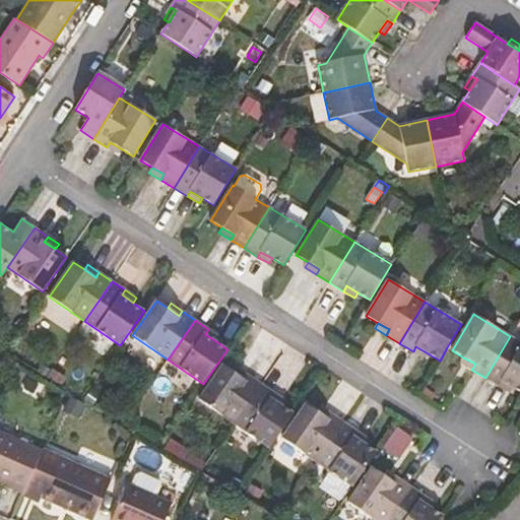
[(205,334),(216,341),(219,336),(208,329),(205,334)]
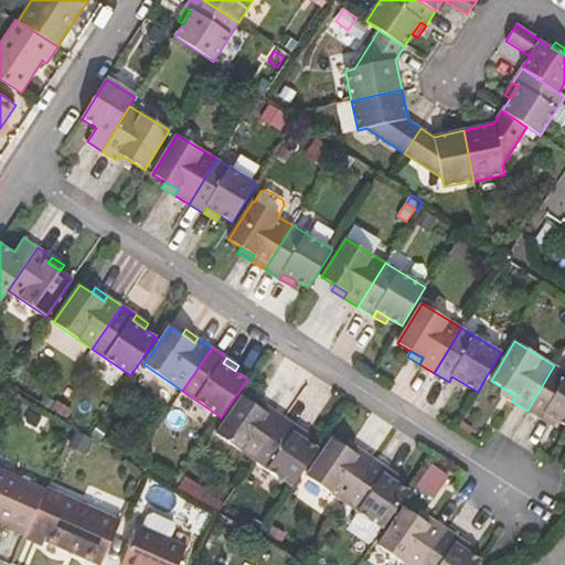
[(564,372),(554,365),(528,411),(542,419),(545,414),(558,422),(564,425),(564,372)]
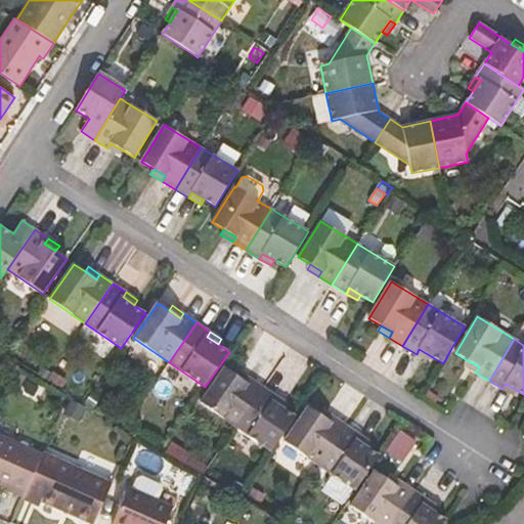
[(20,350),(13,346),(8,354),(15,359),(20,350)]
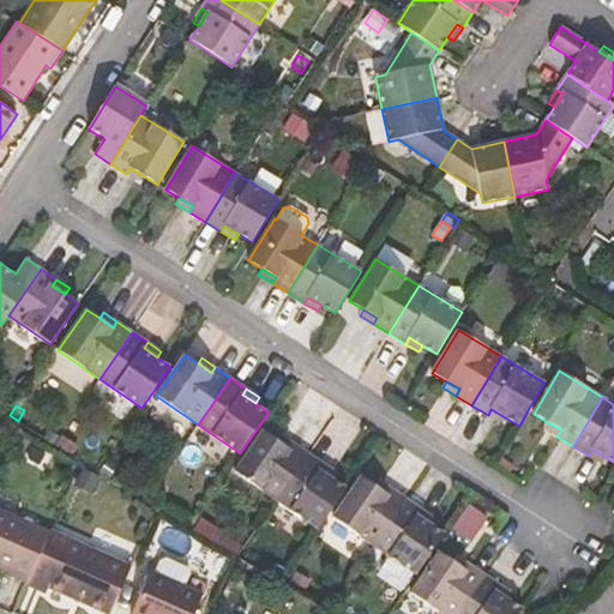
[(491,409),(488,415),(501,423),(505,417),(491,409)]
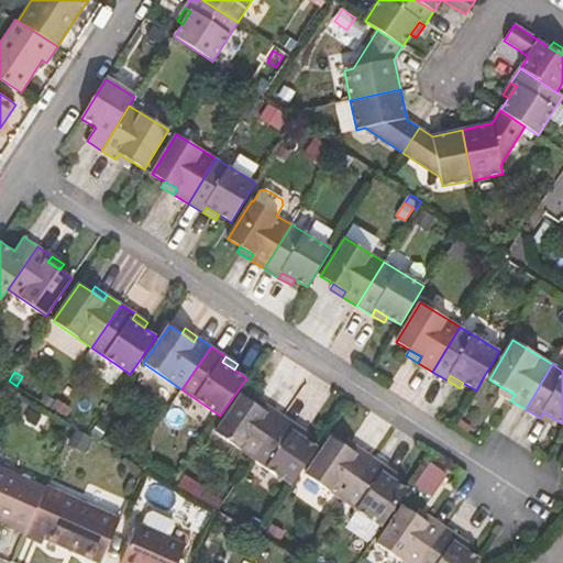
[(515,394),(501,387),(498,393),(510,400),(515,394)]
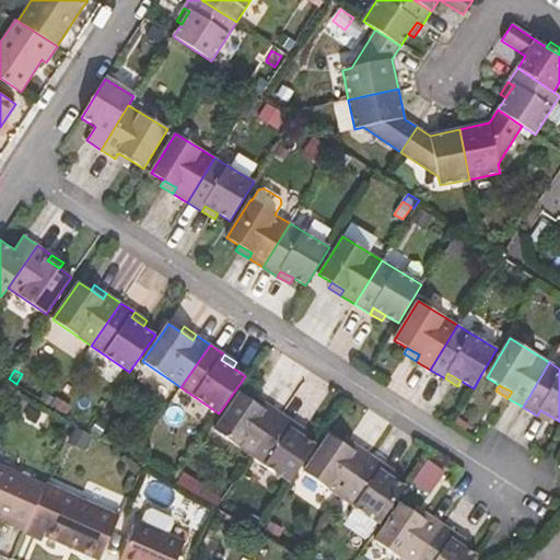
[(213,430),(252,456),(281,413),(267,404),(264,409),(252,400),(240,393),(213,430)]
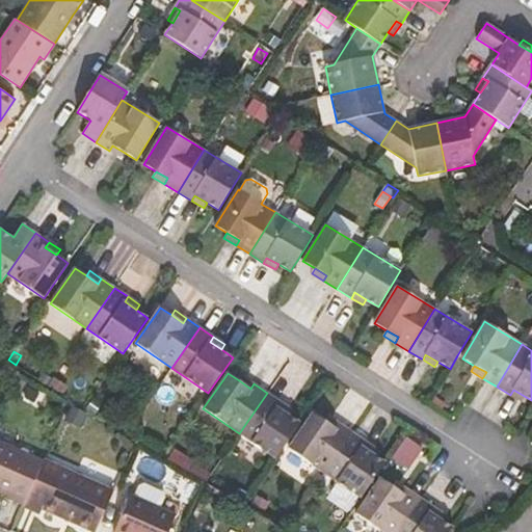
[(250,389),(254,383),(242,375),(239,380),(250,389)]
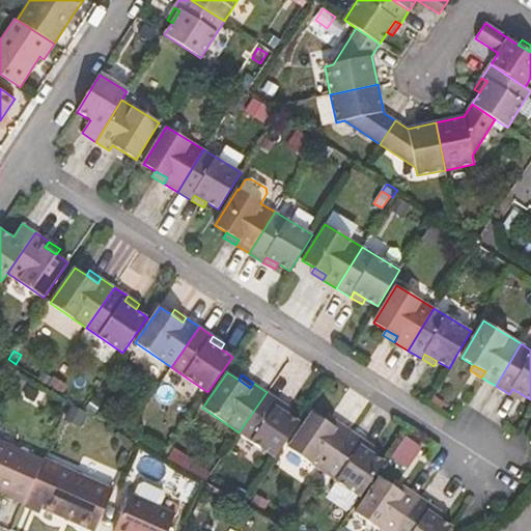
[(66,384),(54,375),(47,385),(60,393),(66,384)]
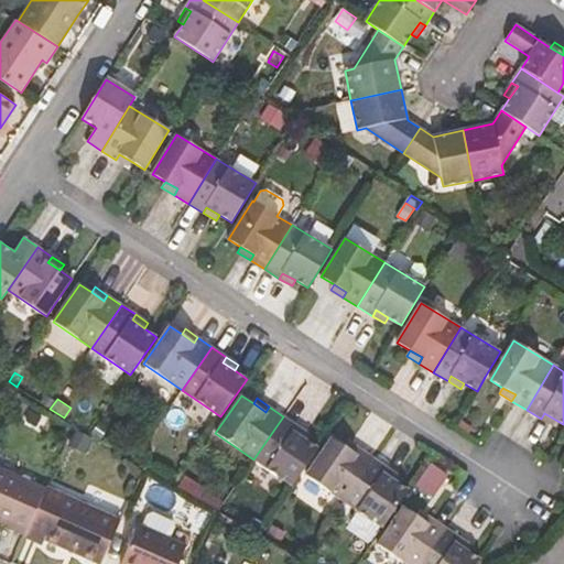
[(553,426),(557,421),(544,413),(541,419),(553,426)]
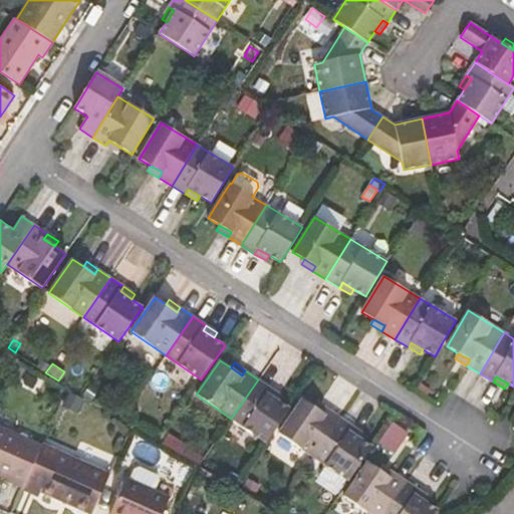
[(231,419),(266,443),(290,409),(279,401),(268,394),(271,389),(258,379),(231,419)]
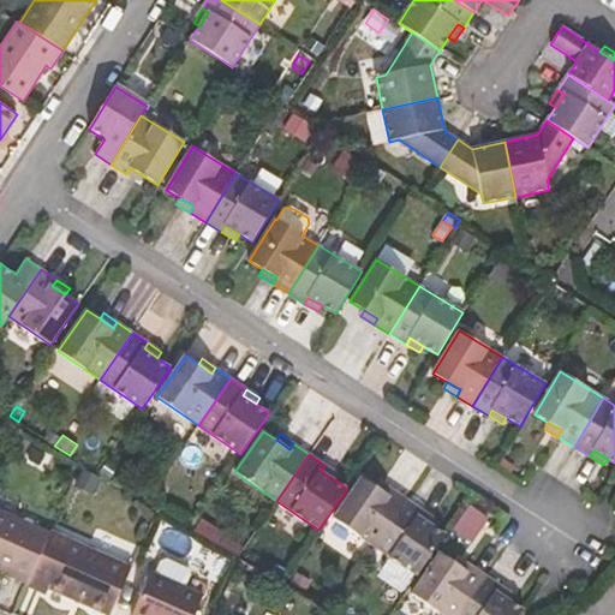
[(119,465),(107,459),(101,470),(112,477),(119,465)]
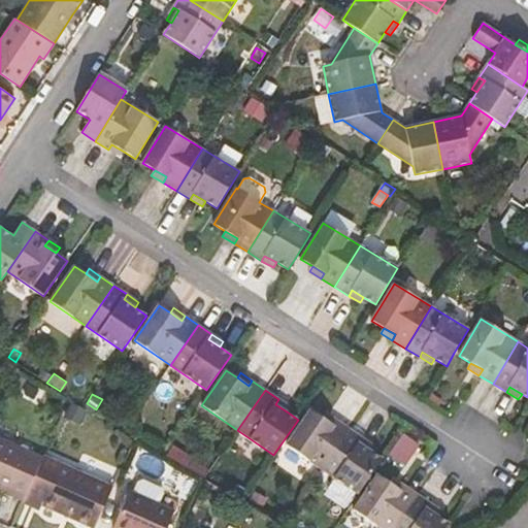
[(275,404),(287,411),(290,406),(278,399),(275,404)]
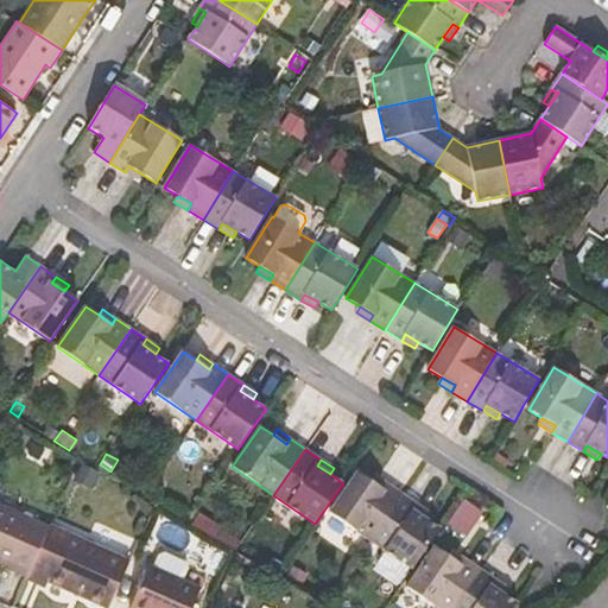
[(329,512),(371,540),(403,494),(388,483),(384,489),(371,481),(358,472),(329,512)]
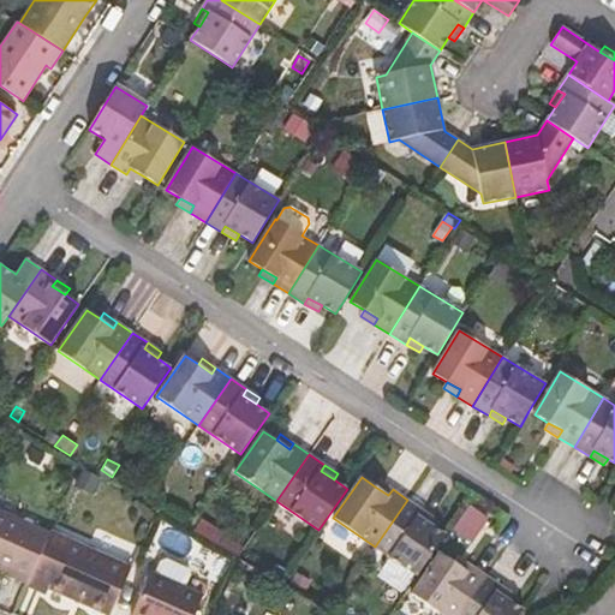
[(388,495),(393,489),(380,481),(375,487),(388,495)]
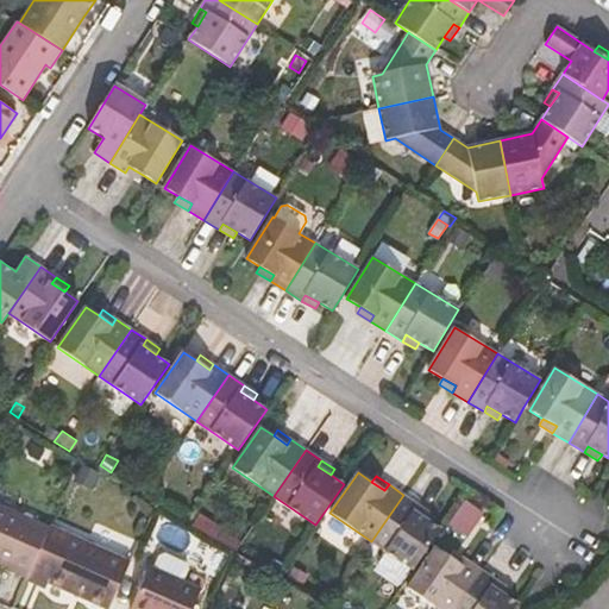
[(413,570),(441,529),(428,520),(415,512),(419,506),(403,495),(371,541),(413,570)]
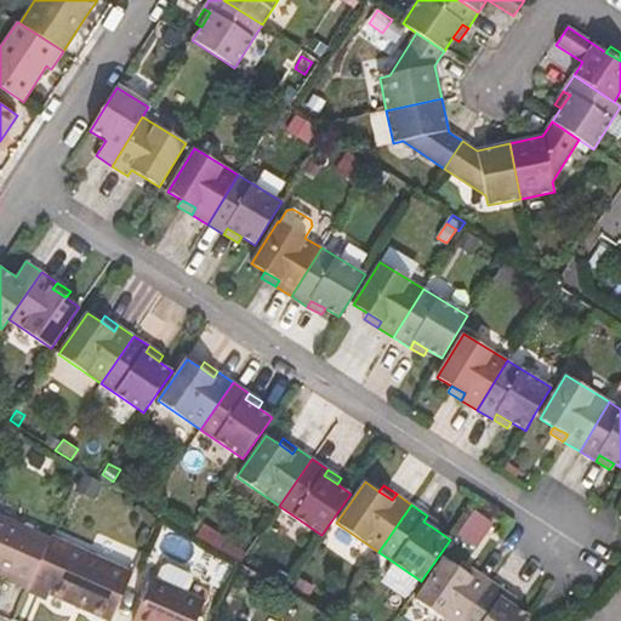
[(10,580),(28,588),(51,539),(34,531),(0,514),(0,573),(11,577),(10,580)]
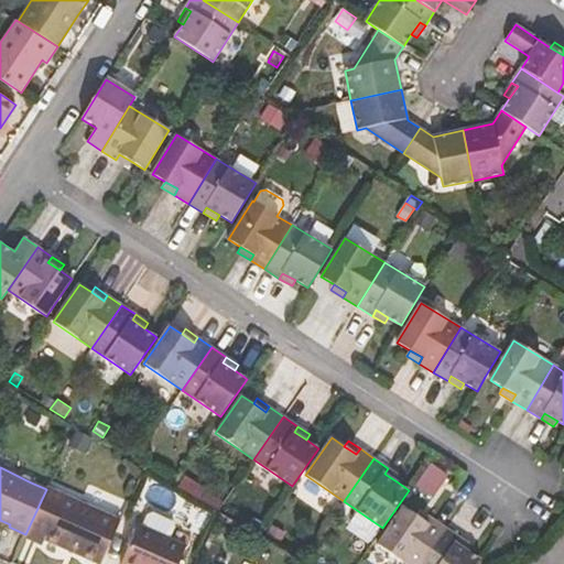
[(384,474),(397,481),(400,476),(388,468),(384,474)]
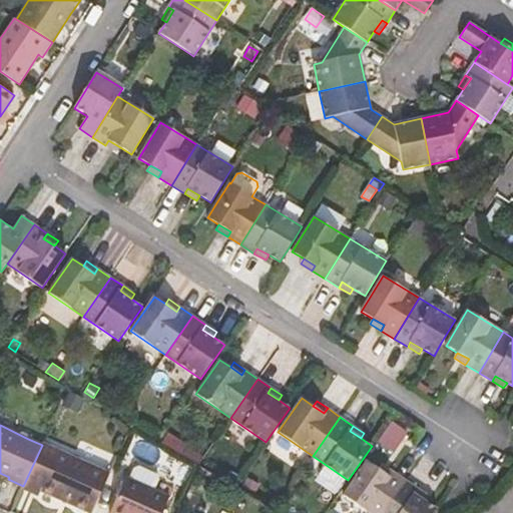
[(23,486),(22,488),(38,495),(40,490),(92,512),(110,473),(42,443),(42,445),(23,486)]
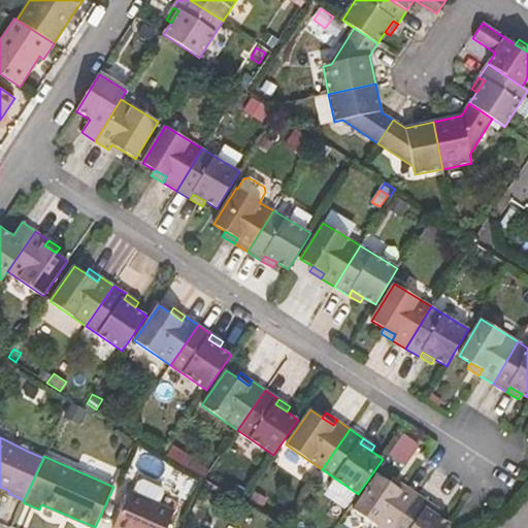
[(354,509),(380,527),(393,527),(417,494),(404,485),(401,490),(389,483),(377,474),(354,509)]
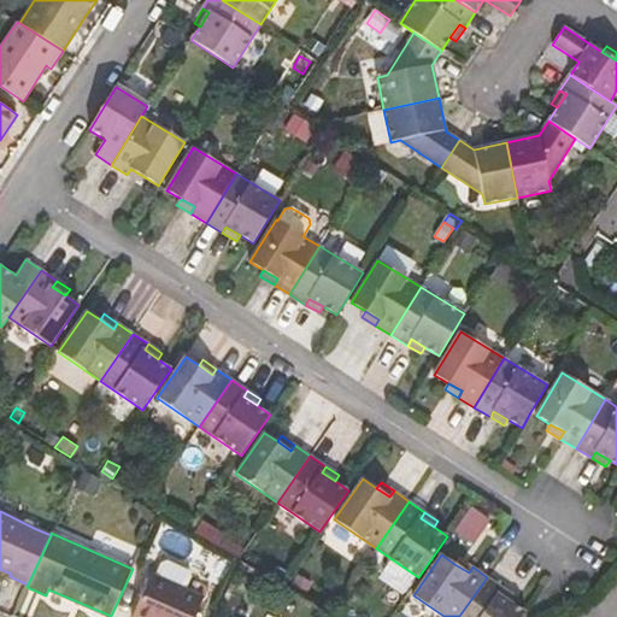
[(469,573),(472,566),(459,558),(454,564),(469,573)]
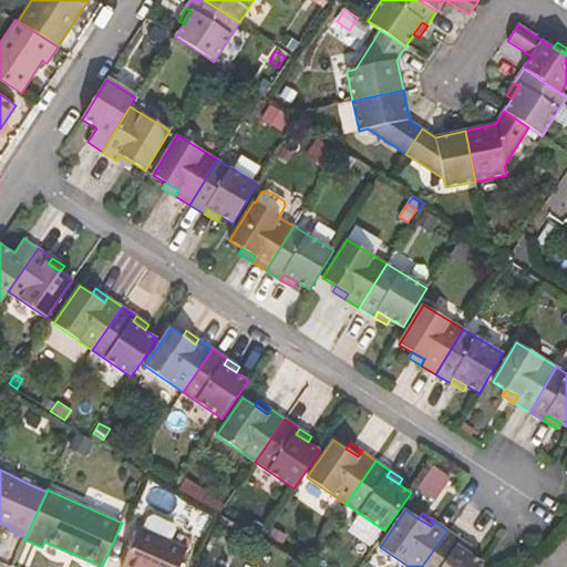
[(178,566),(187,549),(140,527),(120,566),(178,566)]
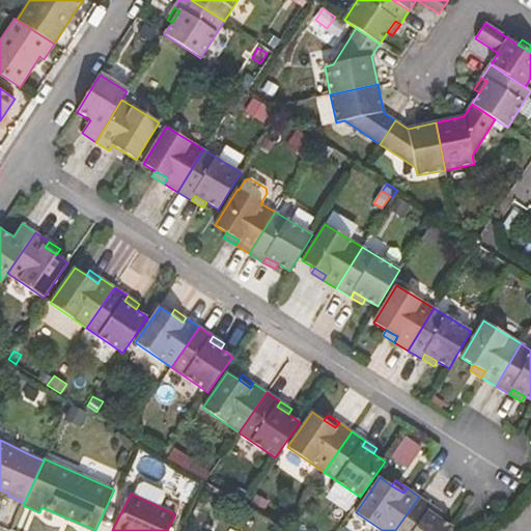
[(270,501),(256,494),(249,506),(262,513),(270,501)]
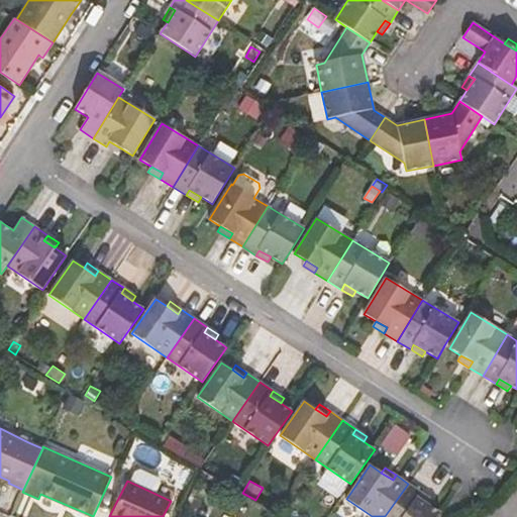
[(385,516),(437,516),(440,513),(429,505),(418,498),(421,494),(421,493),(408,484),(385,516)]
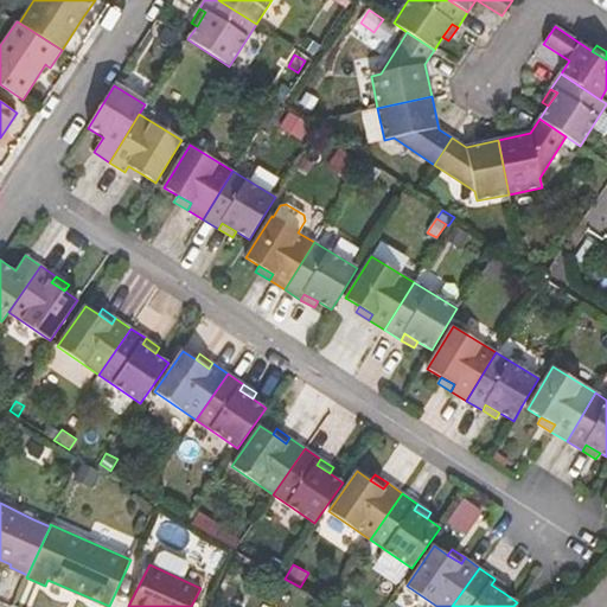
[(491,585),(504,593),(508,587),(494,579),(494,580),(491,585)]
